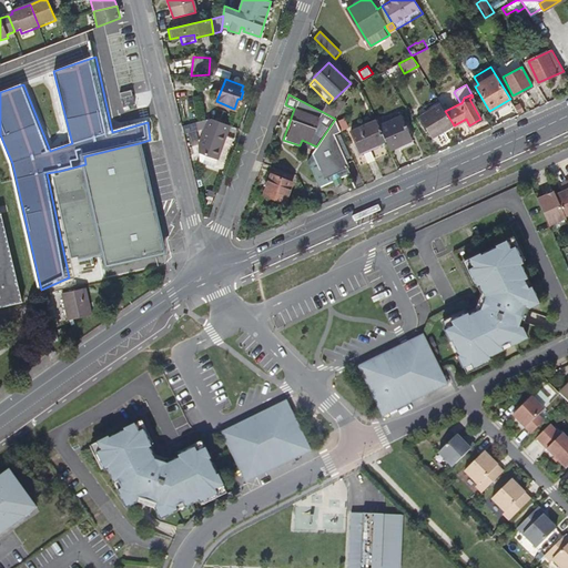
[(133,95),(122,99),(124,108),(135,104),(133,95)]
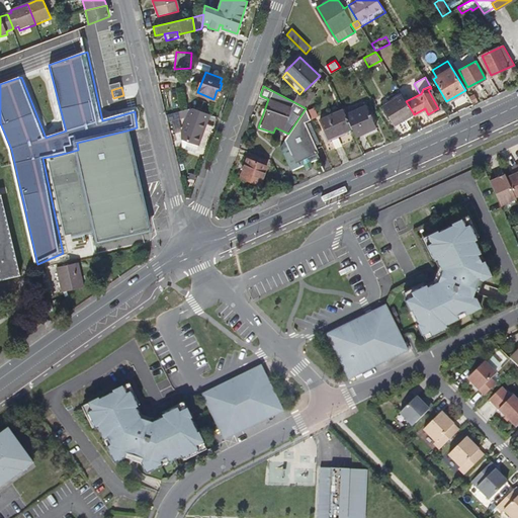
[(298,97),(294,102),(306,108),(315,95),(309,93),(304,99),(298,97)]
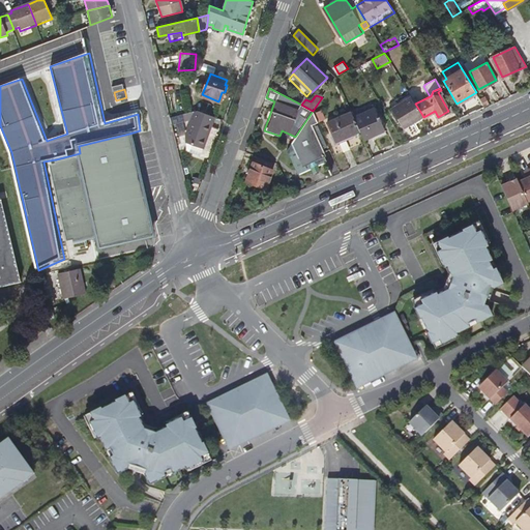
[(415,104),(411,96),(390,108),(402,127),(422,115),(415,104)]
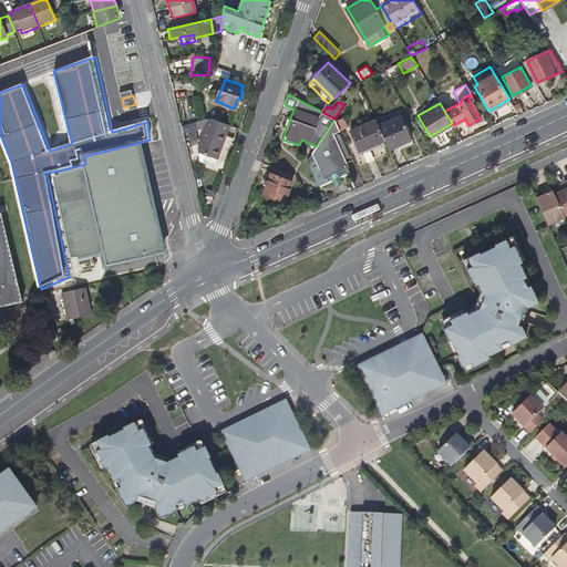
[(514,106),(518,114),(524,111),(519,103),(514,106)]
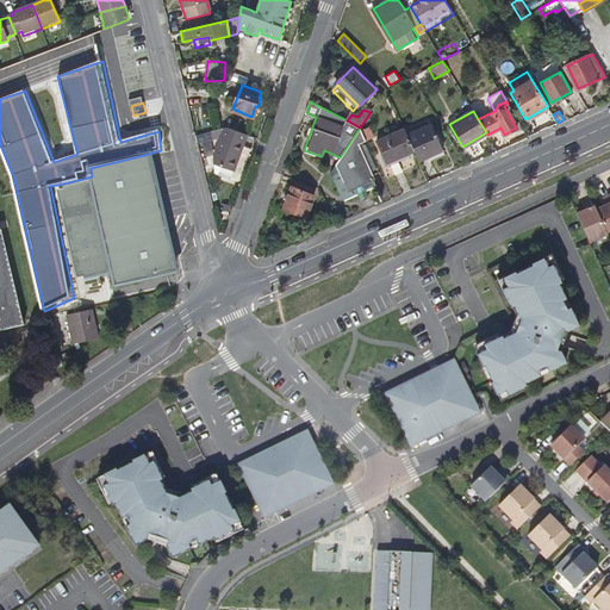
[(234,172),(247,135),(226,128),(211,131),(212,139),(219,138),(213,156),(213,165),(210,173),(230,180),(234,172)]
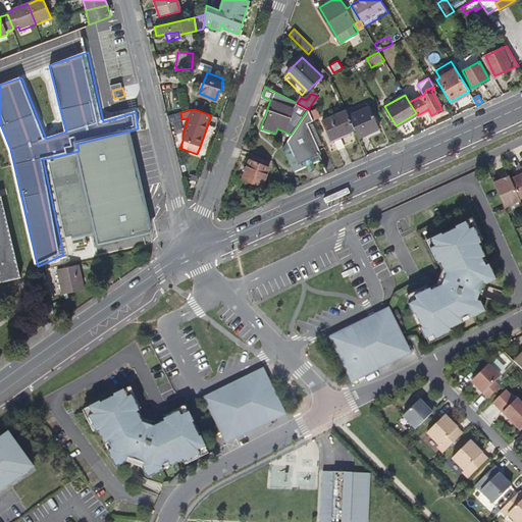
[(319,150),(325,147),(308,109),(291,135),(282,147),(294,171),(307,165),(309,169),(315,166),(313,161),(322,157),(319,150)]
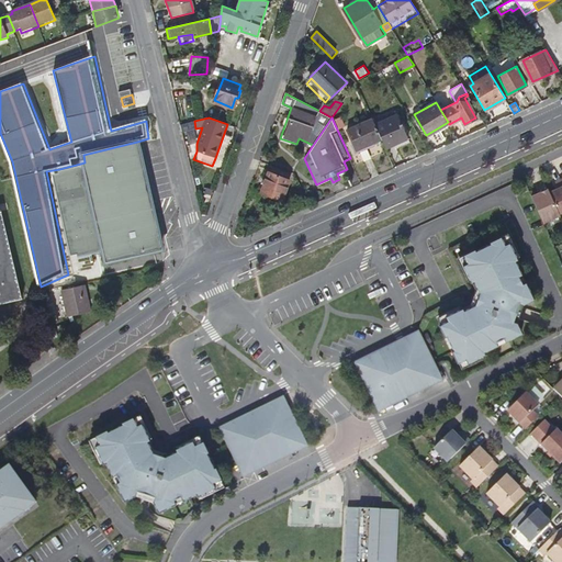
[(379,132),(372,117),(347,128),(356,149),(381,138),(379,132)]
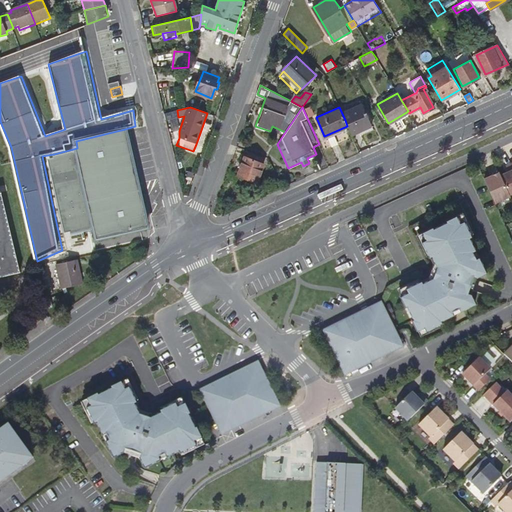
[(347,126),(354,142),(374,133),(365,111),(345,120),(347,126)]
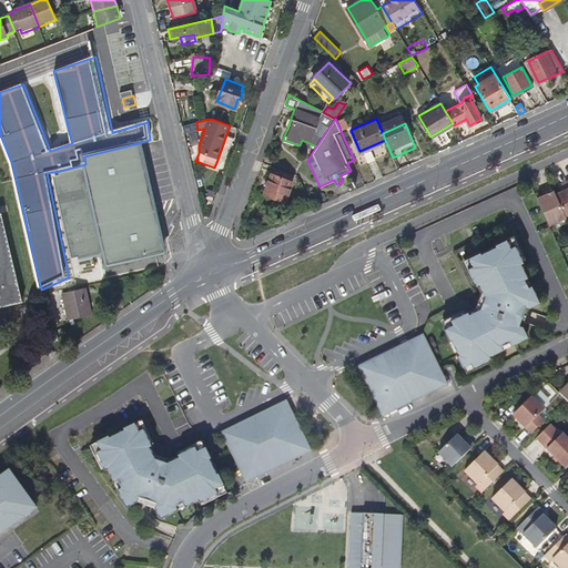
[(85,164),(60,171),(81,263),(108,257),(109,265),(163,253),(139,143),(84,156),(85,164)]
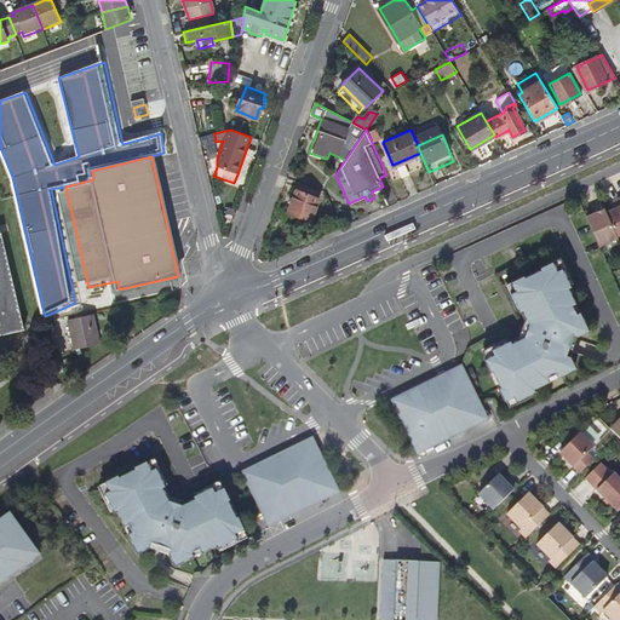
[(321,197),(297,189),(288,212),(311,220),(321,197)]
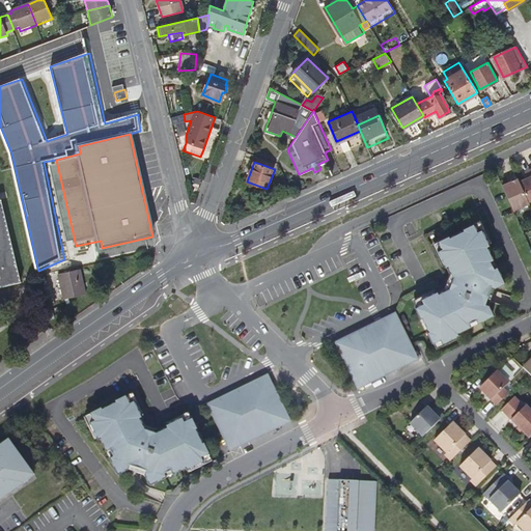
[(194,173),(191,164),(182,166),(184,176),(194,173)]
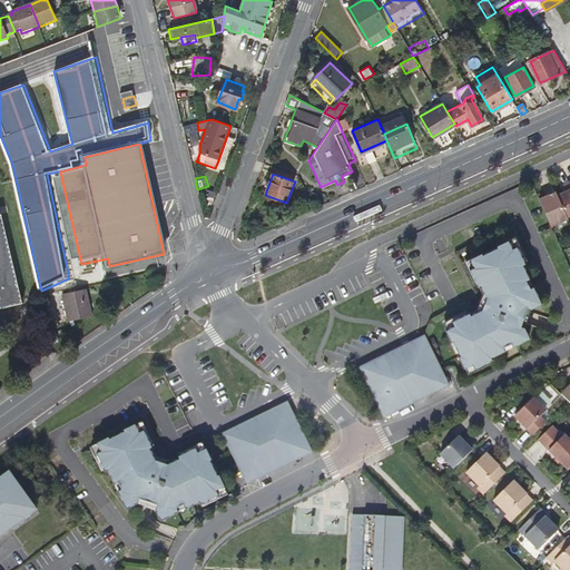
[(556,192),(539,199),(551,226),(568,219),(567,217),(569,215),(569,182),(563,185),(566,192),(557,195),(556,192)]
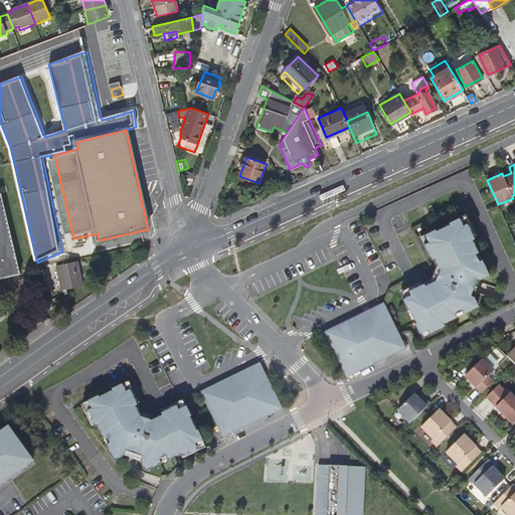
[(0,207),(0,274),(16,270),(0,207)]
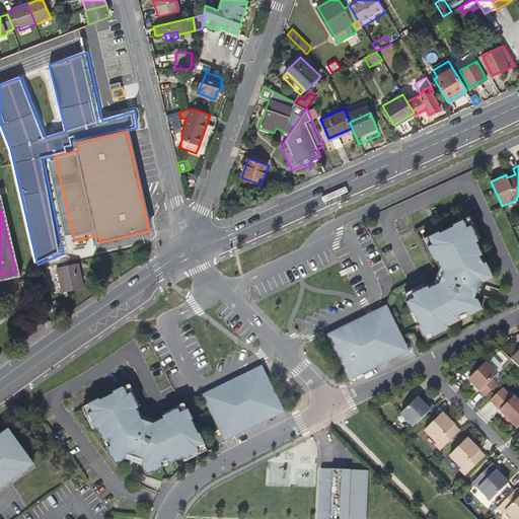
[(494,280),(464,221),(427,240),(445,274),(440,285),(406,303),(424,342),(483,310),(476,299),(479,286),(494,280)]
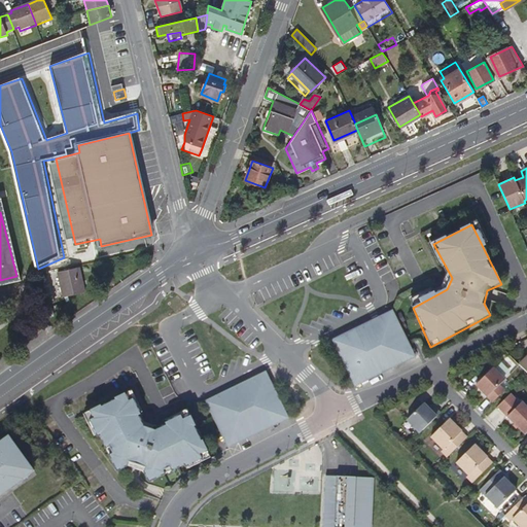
[(79,268),(58,273),(63,297),(84,292),(79,268)]
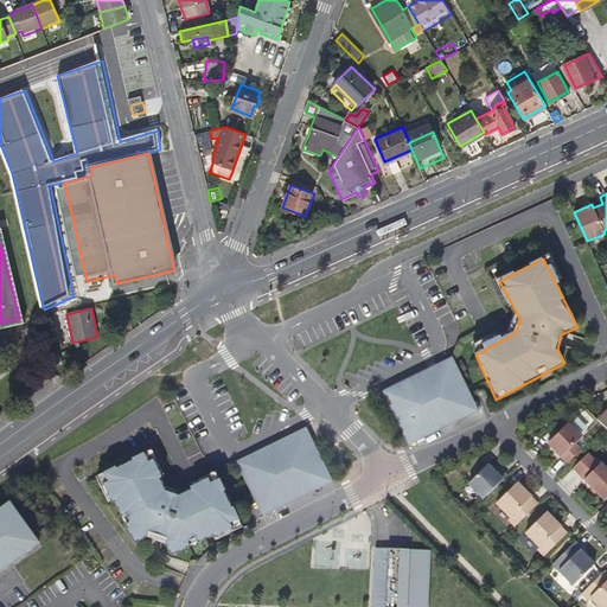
[(59,347),(52,350),(56,365),(63,363),(59,347)]
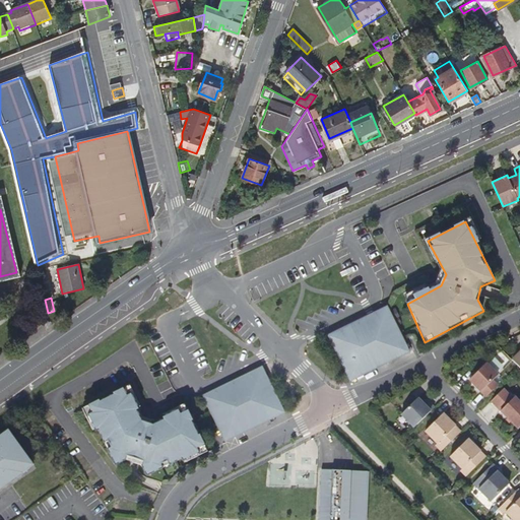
[(388,306),(374,313),(396,360),(411,352),(388,306)]
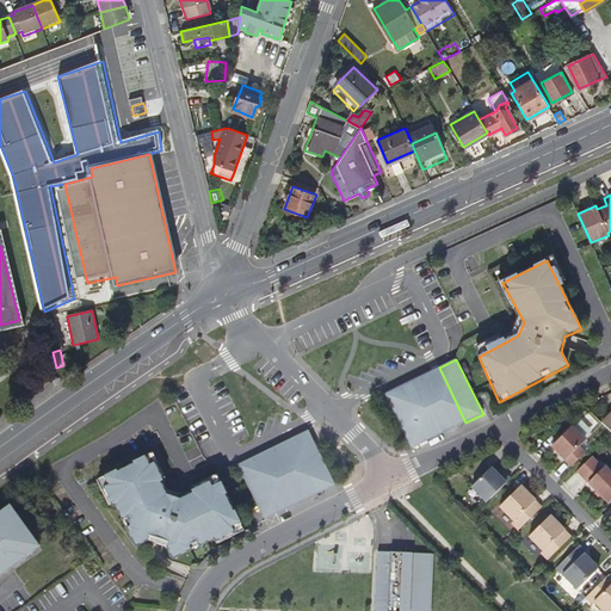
[(439,368),(414,378),(439,436),(466,423),(439,368)]
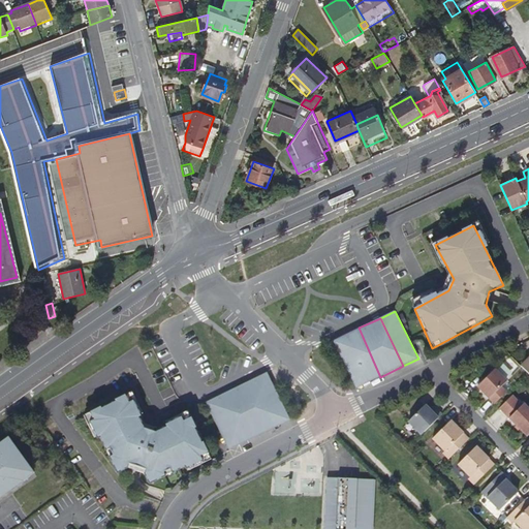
[(380,377),(359,328),(332,339),(354,387),(380,377)]
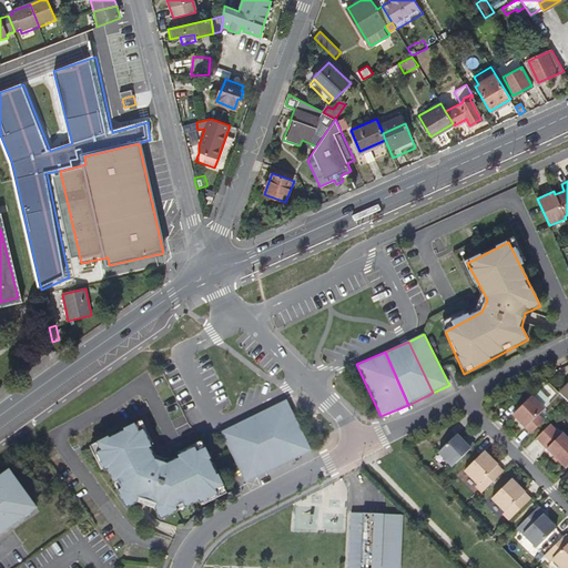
[(513,416),(530,434),(544,422),(538,416),(544,411),(531,397),(513,416)]
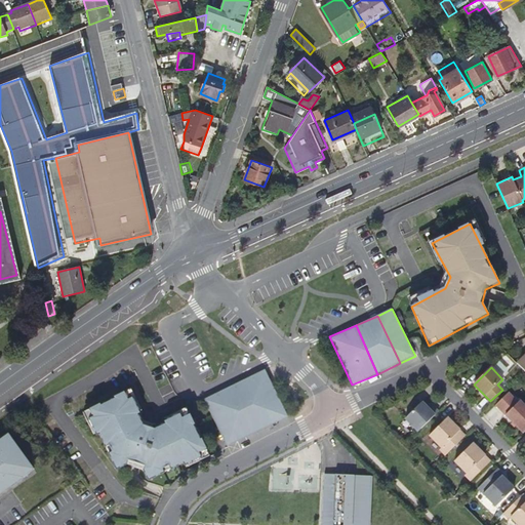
[(264,369),(203,400),(226,447),(286,418),(264,369)]
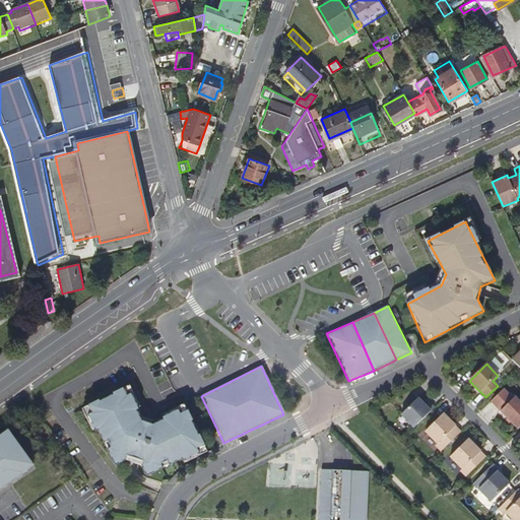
[(127,397),(123,389),(113,394),(114,395),(100,402),(99,401),(88,406),(92,413),(88,415),(95,431),(98,430),(104,442),(107,441),(111,449),(108,450),(116,465),(125,460),(126,457),(143,462),(142,466),(146,475),(161,468),(160,465),(169,461),(170,464),(183,458),(184,460),(198,453),(196,449),(204,446),(199,436),(198,437),(191,423),(192,421),(188,411),(180,415),(178,411),(163,418),(165,420),(153,426),(141,421),(135,410),(138,409),(131,395),(127,397)]
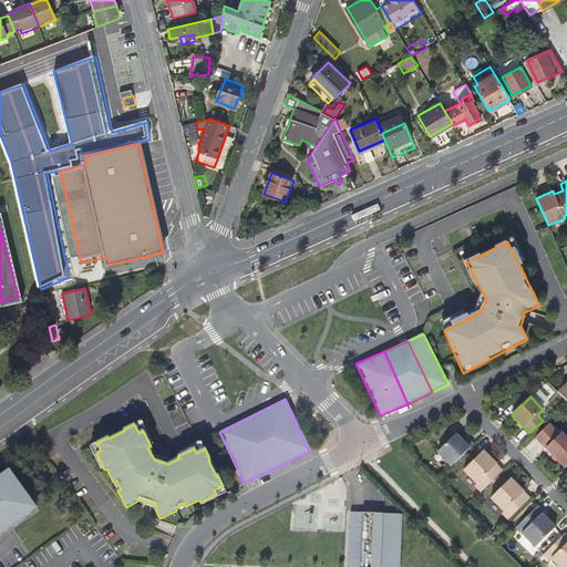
[(565,468),(566,466),(566,440),(560,434),(559,436),(549,426),(536,440),(565,468)]
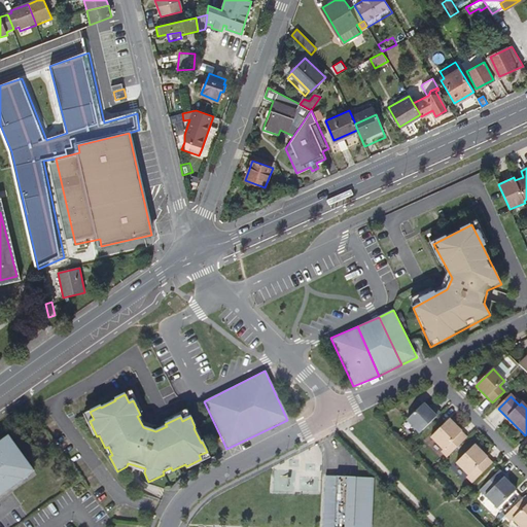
[(420,434),(440,414),(434,409),(430,412),(423,405),(407,421),(420,434)]
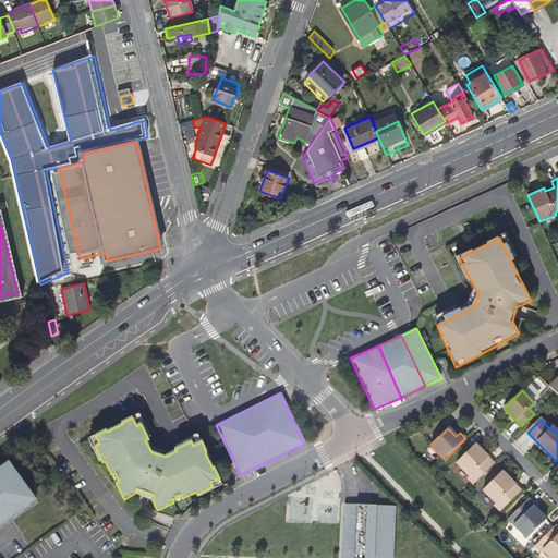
[(473,485),(494,464),(475,445),(457,463),(469,476),(468,478),(473,485)]
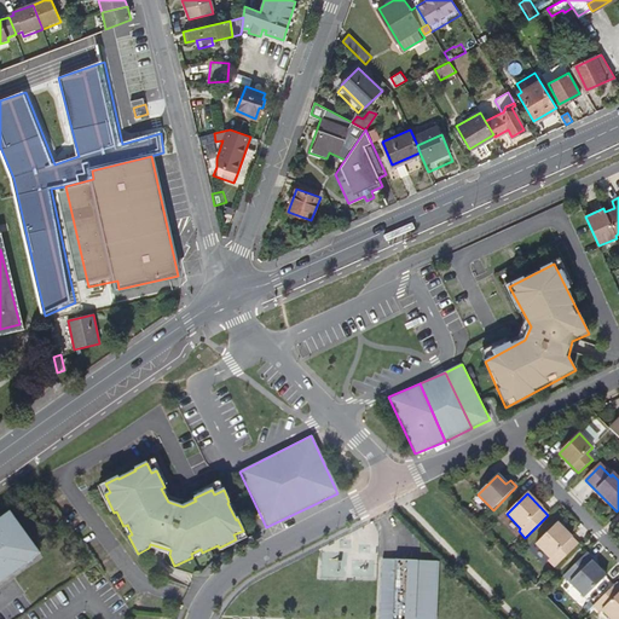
[(9,510),(0,515),(0,580),(39,553),(9,510)]
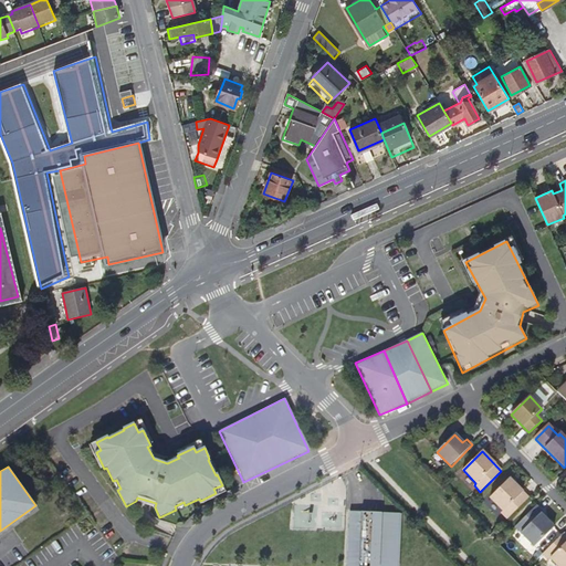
[(507,520),(528,499),(509,479),(490,498),(503,511),(501,513),(507,520)]
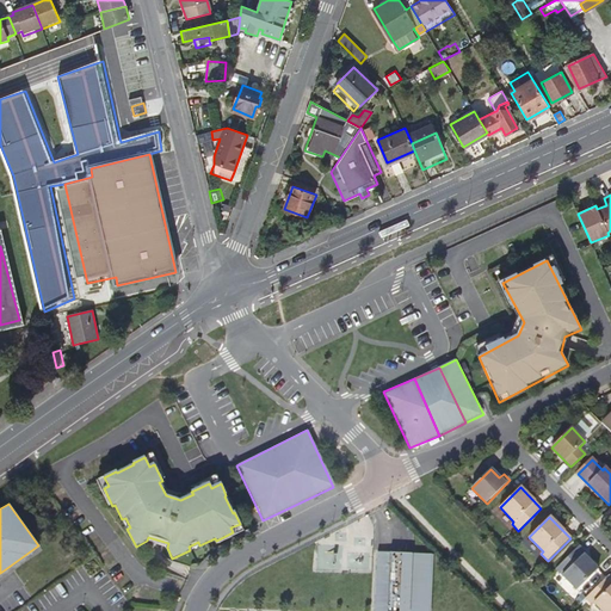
[(148,537),(147,541),(167,548),(168,543),(148,537)]
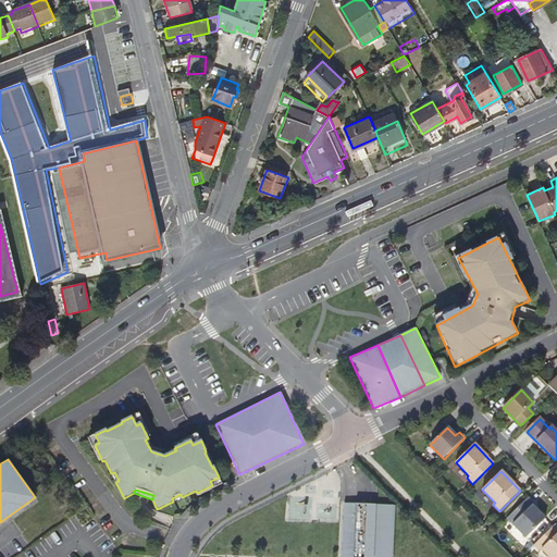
[(533,504),(528,498),(506,519),(525,539),(545,519),(532,506),(533,504)]
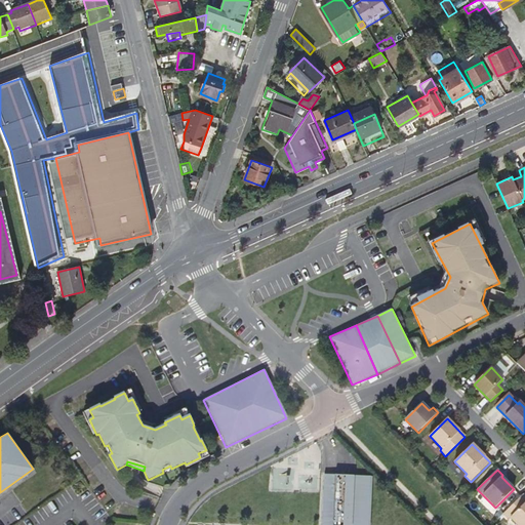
[(370,524),(371,477),(324,475),(322,524),(370,524)]
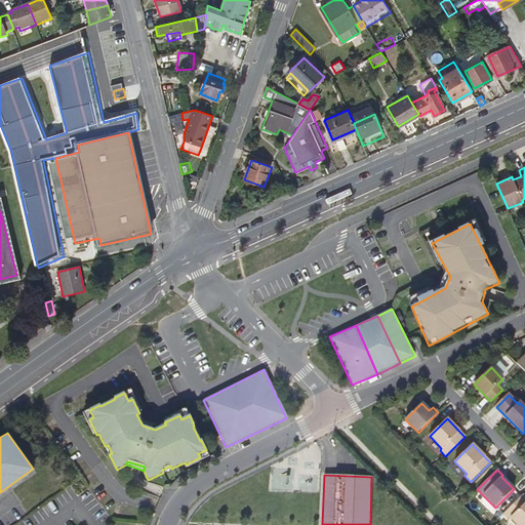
[(524,524),(524,497),(522,495),(502,515),(509,520),(511,518),(517,524),(524,524)]
